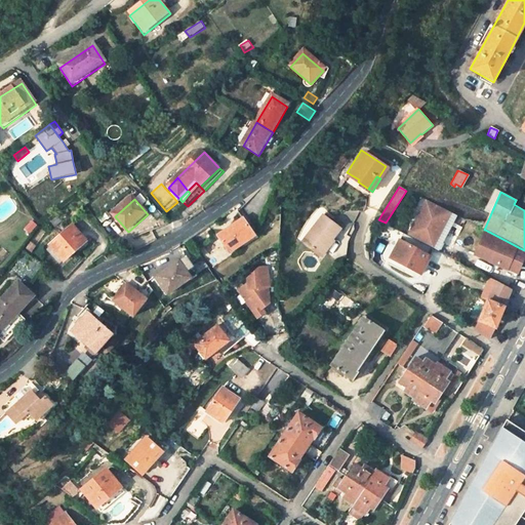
[(451,212),(428,199),(409,235),(432,247),(451,212)]
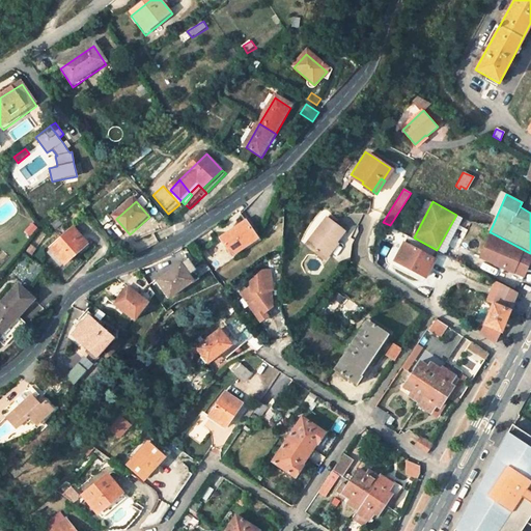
[(302,238),(315,250),(328,236),(330,238),(339,228),(324,214),(302,238)]
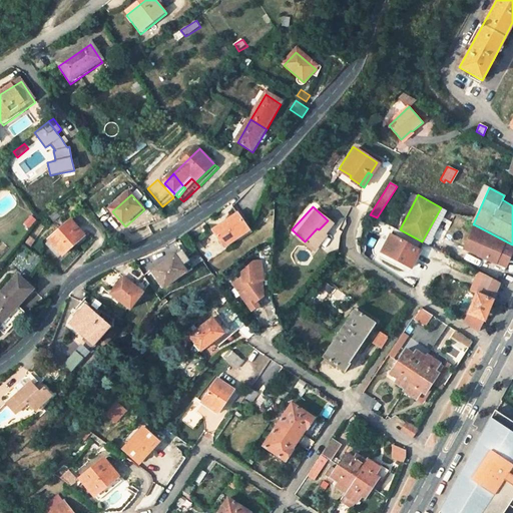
[(102,210),(93,217),(97,222),(107,215),(102,210)]
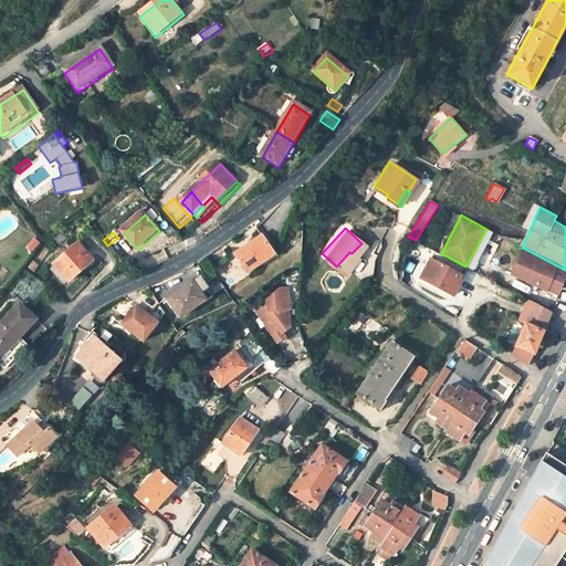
[(236,253),(248,271),(273,252),(262,236),(236,253)]
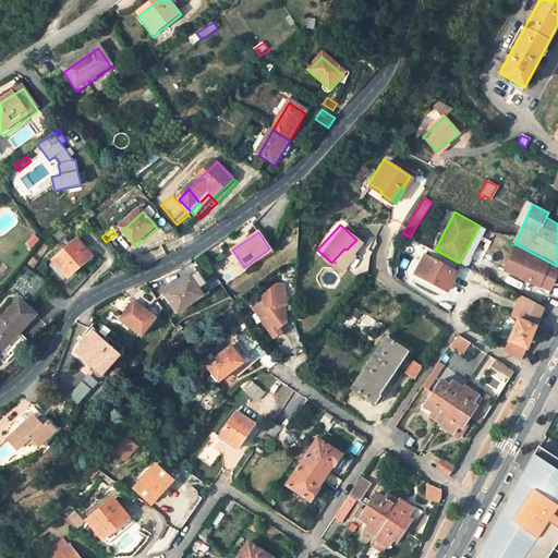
[(25,242),(31,250),(41,242),(36,234),(25,242)]
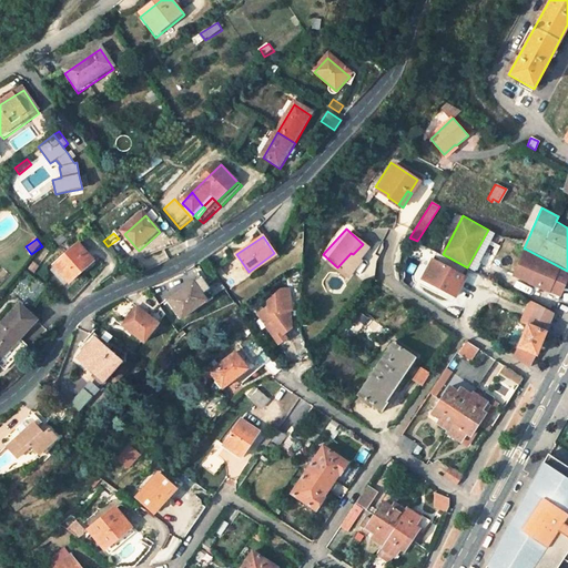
[(91,262),(78,247),(56,269),(51,273),(66,288),(70,284),(71,285),(87,272),(83,269),(91,262)]
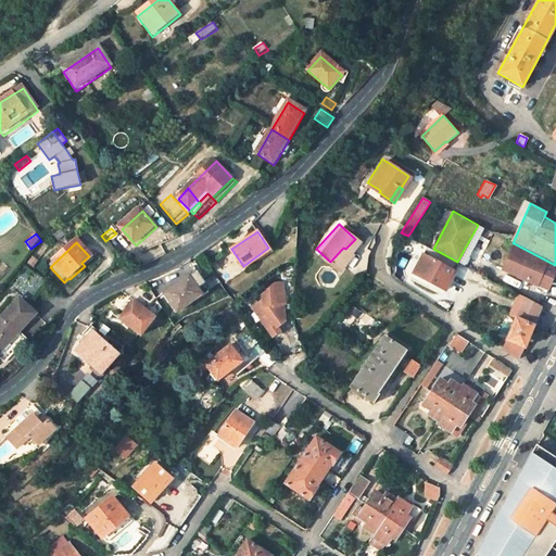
[(520,277),(519,278),(536,286),(542,274),(553,279),(555,270),(555,265),(514,243),(504,269),(520,277)]
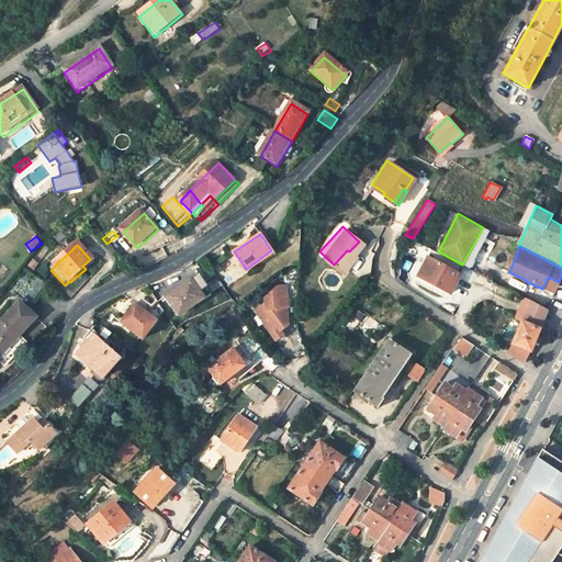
[(347,250),(334,265),(337,268),(351,253),(349,251),(347,250)]
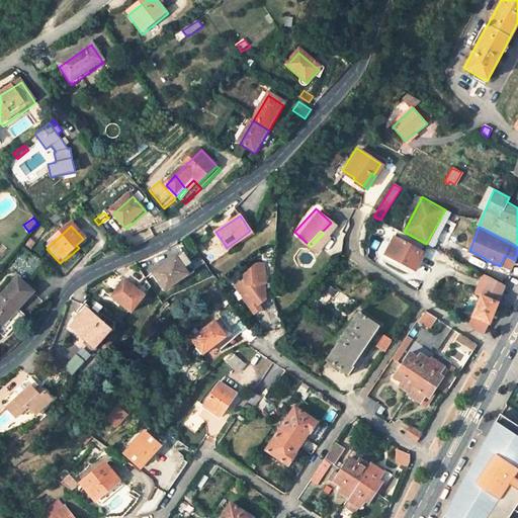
[(383,256),(394,237),(387,234),(377,253),(383,256)]
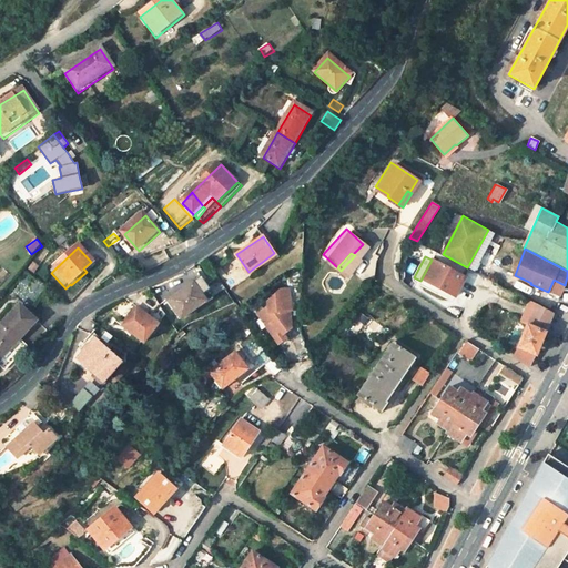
[(465,277),(433,260),(423,279),(455,297),(465,277)]
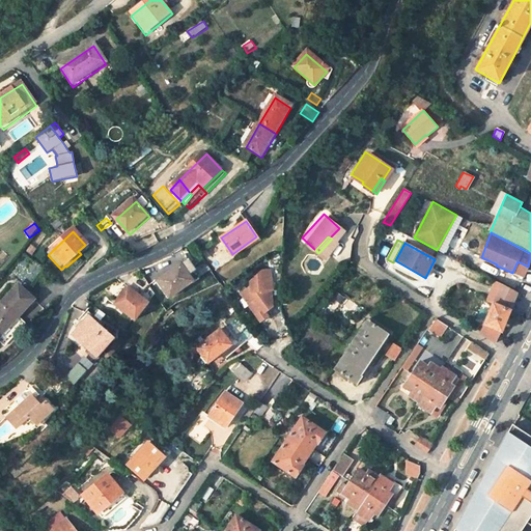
[(518,261),(512,273),(523,278),(528,267),(518,261)]
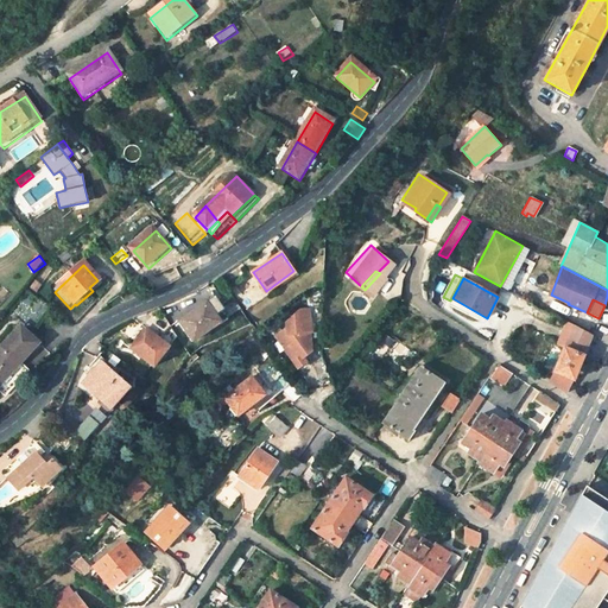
[(181,322),(196,342),(223,322),(208,302),(181,322)]
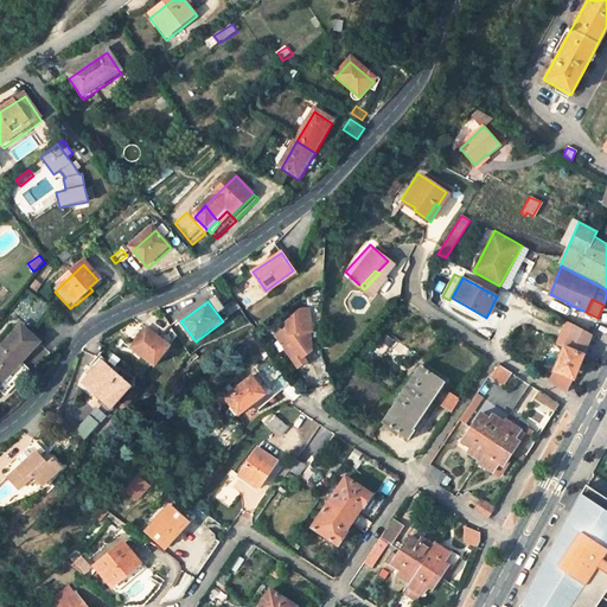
[(294,363),(302,357),(311,351),(310,332),(311,332),(308,308),(300,310),(286,323),(286,327),(275,336),(294,363)]
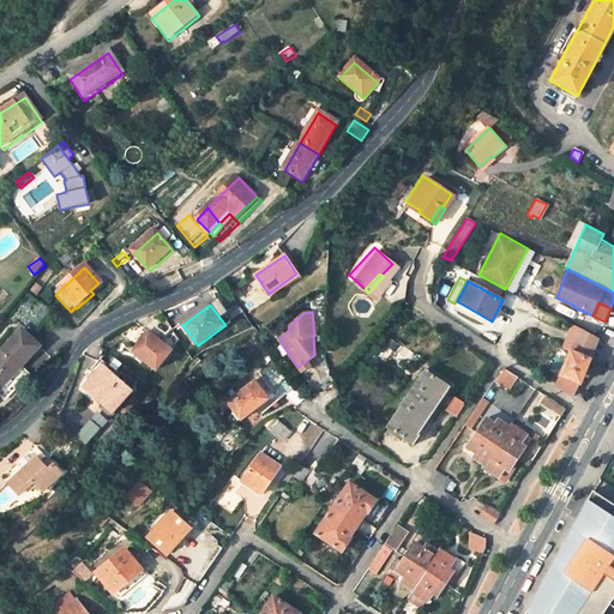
[(560,375),(581,384),(587,368),(599,339),(571,325),(567,332),(576,337),(560,375)]
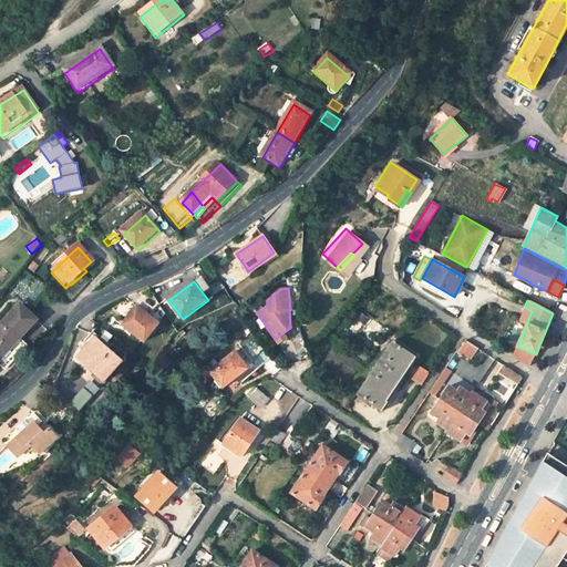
[(122,325),(145,341),(160,322),(137,306),(122,325)]
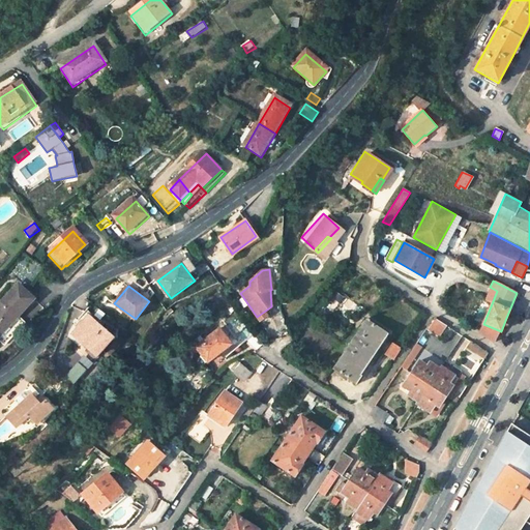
[(19,288),(0,307),(0,333),(11,344),(23,329),(15,322),(34,300),(19,288)]
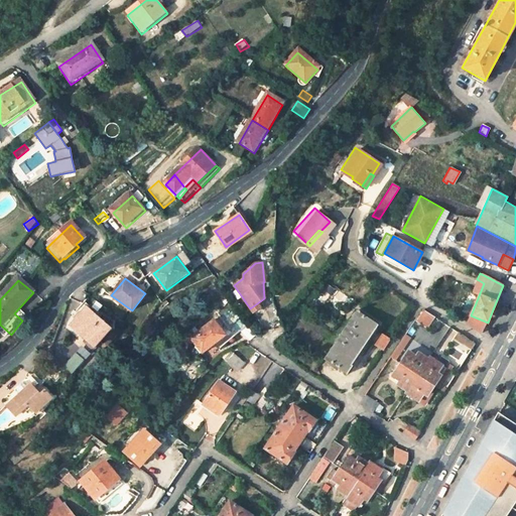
[(316,297),(324,303),(335,291),(328,285),(316,297)]
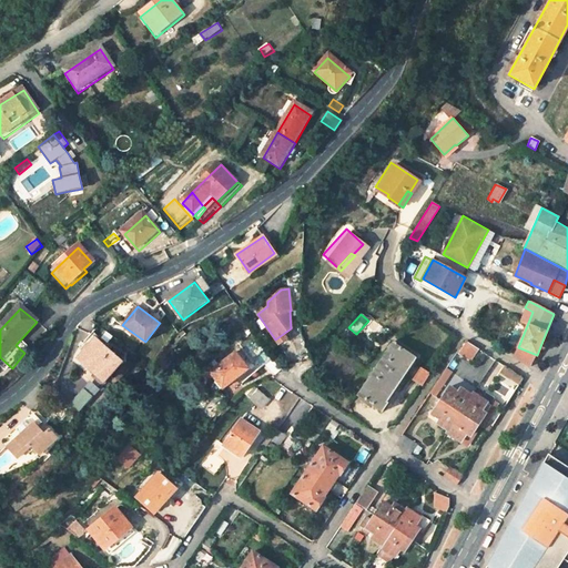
[(283,334),(275,340),(279,344),(286,338),(283,334)]
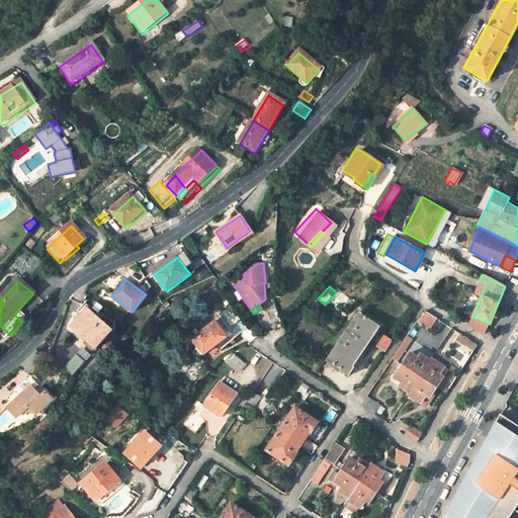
[(70,327),(97,351),(104,343),(101,340),(110,330),(87,309),(70,327)]
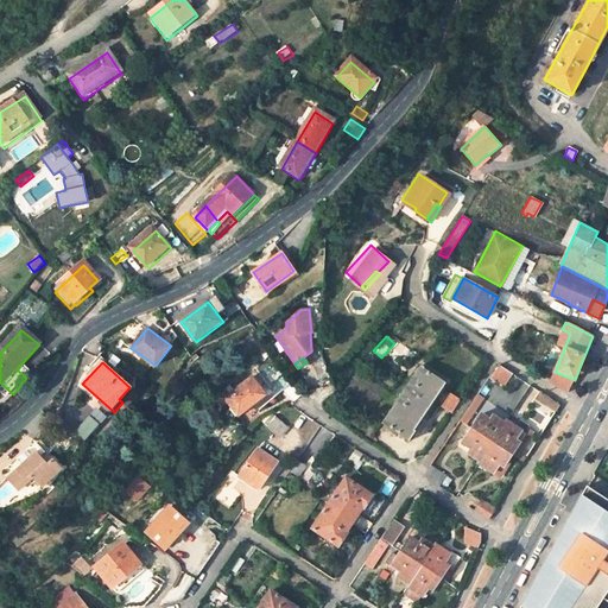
[(507,369),(501,365),(495,374),(502,379),(507,369)]
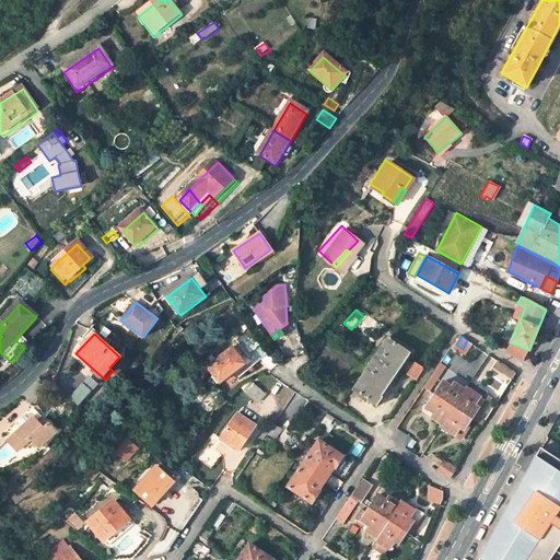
[(388,338),(352,391),(376,407),(382,398),(381,397),(410,353),(388,338)]
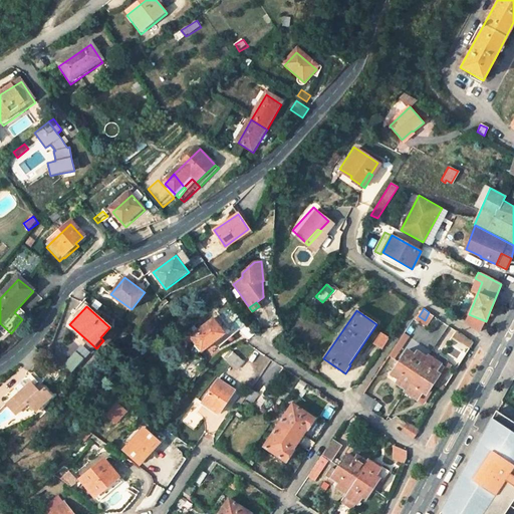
[(201,351),(201,352),(224,334),(212,319),(199,328),(201,331),(191,338),(196,345),(201,351)]
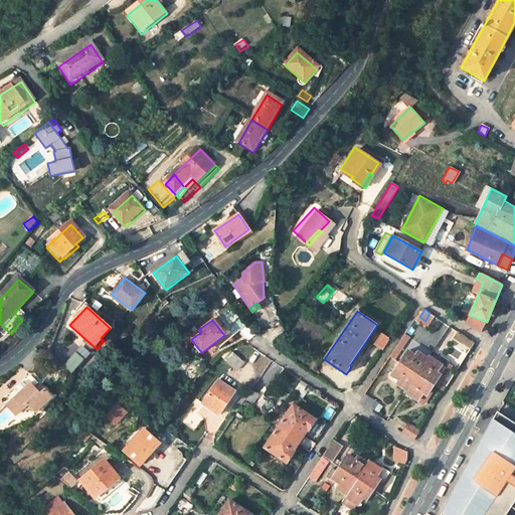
[(250,339),(255,336),(247,324),(238,331),(246,341),(250,339)]
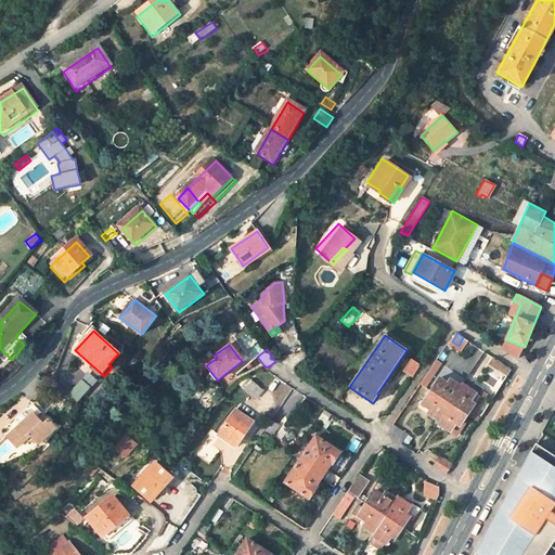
[(413,376),(421,365),(411,359),(403,371),(413,376)]
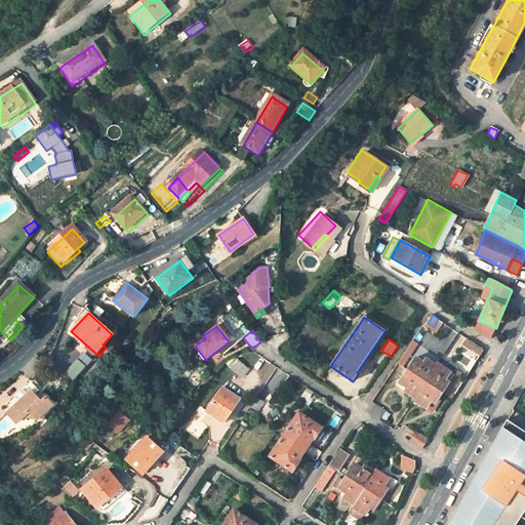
[(484,350),(470,340),(466,346),(481,356),(484,350)]
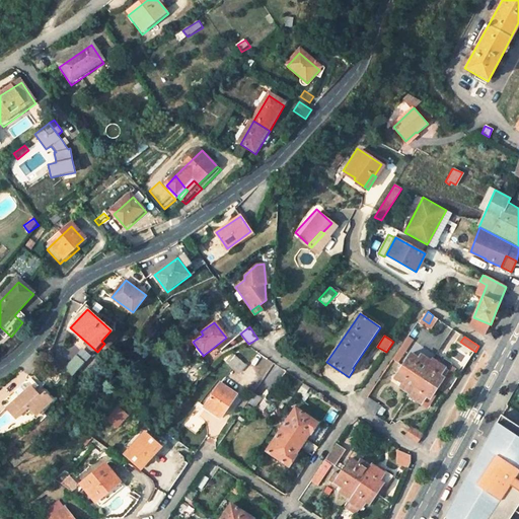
[(75,378),(94,357),(84,349),(66,369),(75,378)]
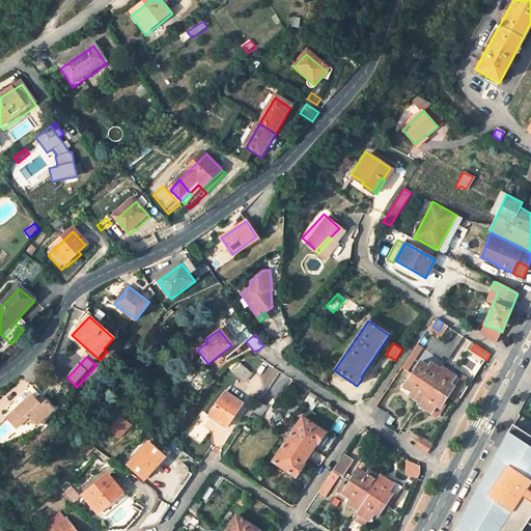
[(207,363),(202,357),(196,360),(196,362),(200,366),(201,367),(207,363)]
